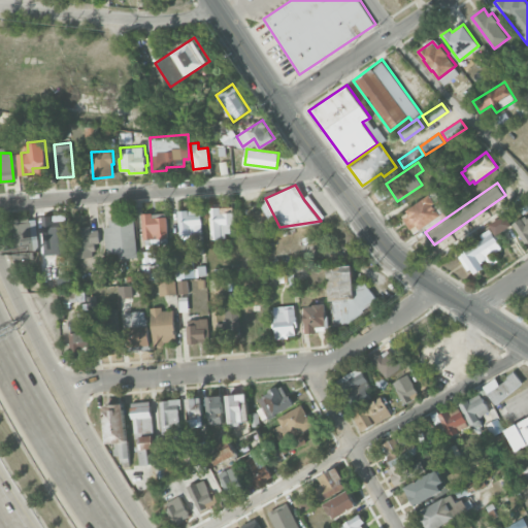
[(430,196),(437,190),(453,211),(443,218),(441,216),(422,229),(419,224),(414,229),(406,219),(411,215),(408,209),(429,195),(430,196)]
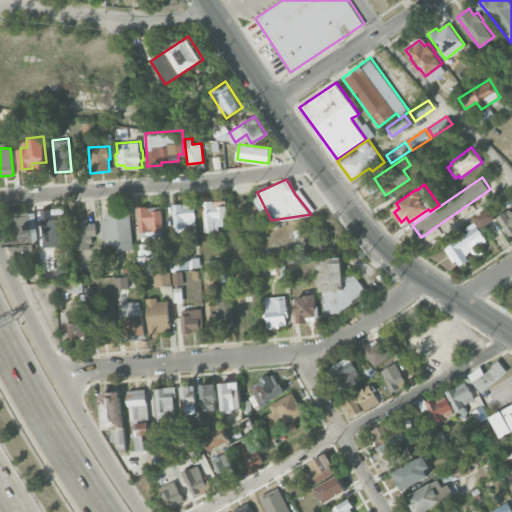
[(205,232),(203,200),(214,199),(214,205),(227,204),(227,216),(224,216),(224,224),(219,225),(219,231),(205,232)]
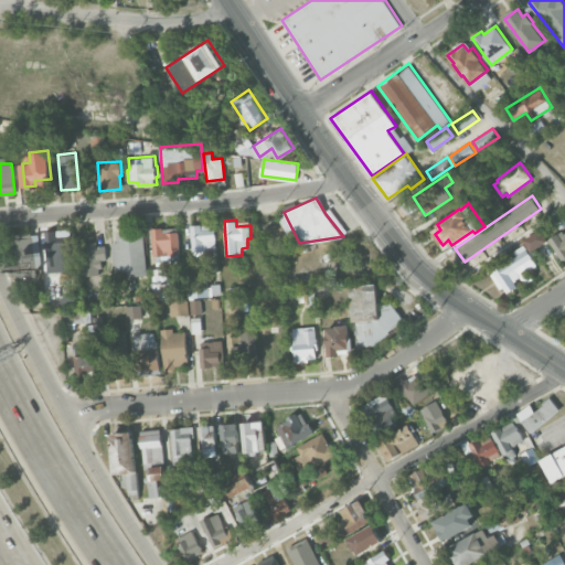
[(191,224),(201,223),(201,228),(214,227),(219,268),(208,270),(208,264),(194,265),(191,224)]
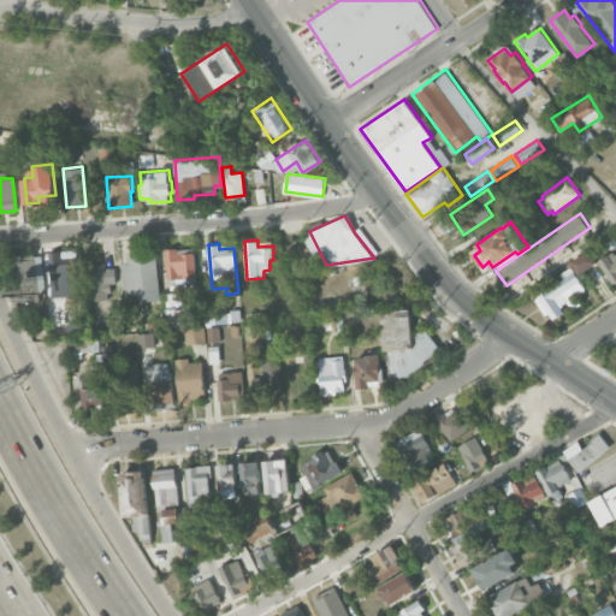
[(165,248),(177,247),(177,253),(194,252),(196,276),(167,278),(165,248)]
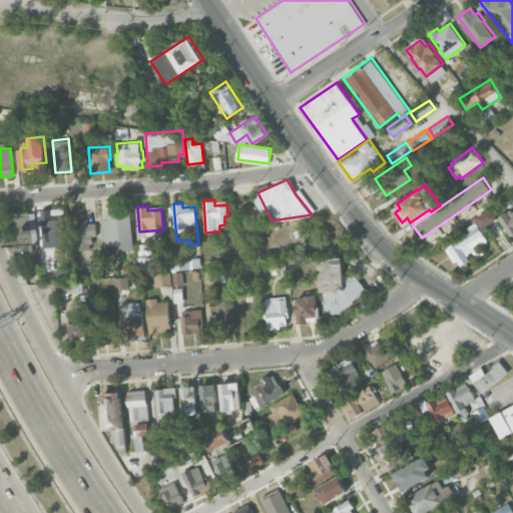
[(41,208),(64,206),(68,245),(45,247),(41,208)]
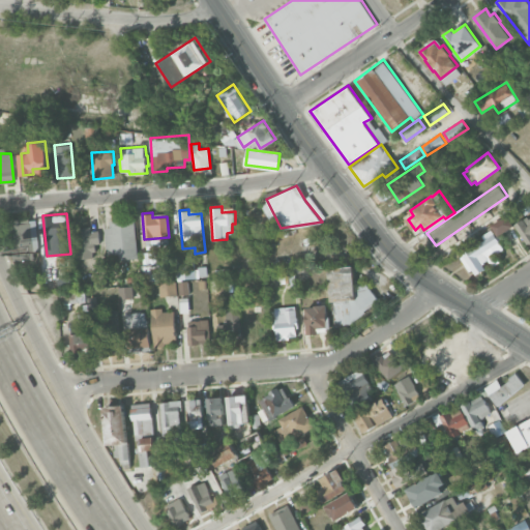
[(498,235),(492,225),(507,214),(513,224),(498,235)]
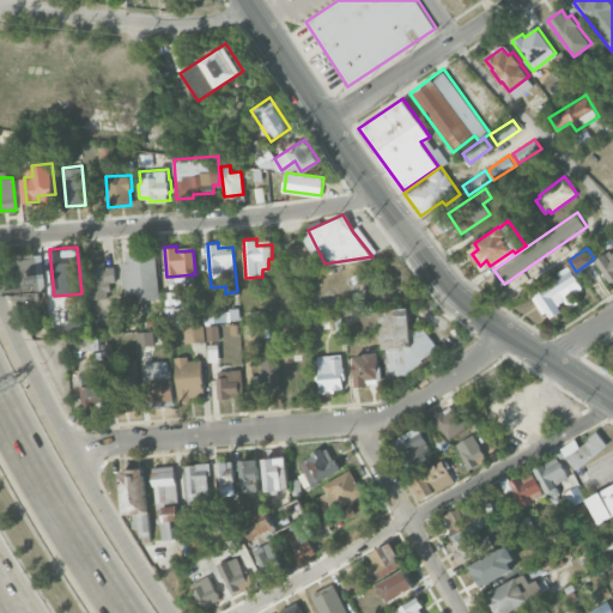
[(595,259),(610,249),(612,253),(612,252),(612,280),(611,283),(595,259)]
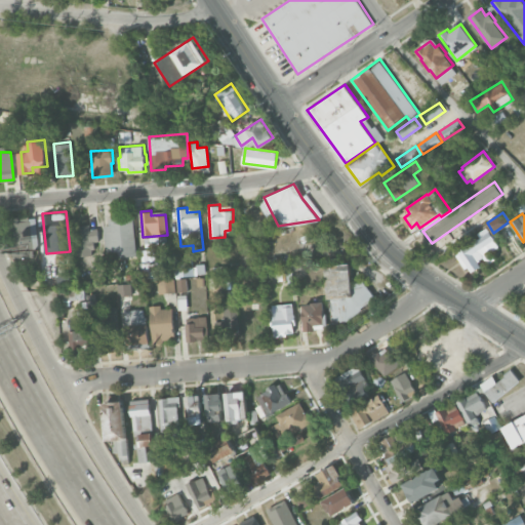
[(132,215),(136,254),(107,257),(103,226),(109,225),(108,218),(132,215)]
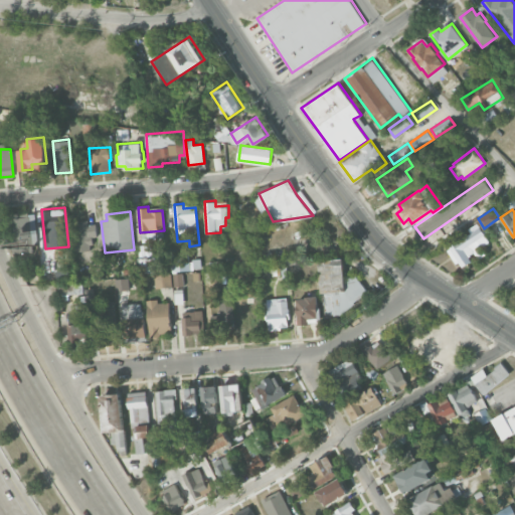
[(32,248),(10,250),(7,216),(29,214),(32,248)]
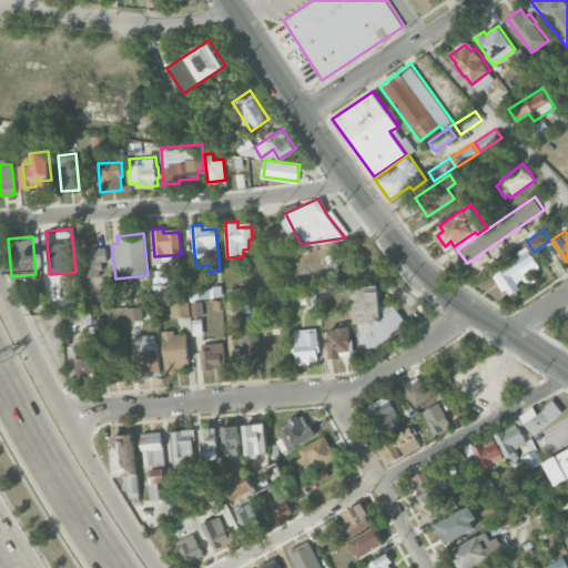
[(79,244),(97,243),(97,246),(105,245),(107,260),(102,261),(103,269),(99,270),(100,275),(82,276),(79,244)]
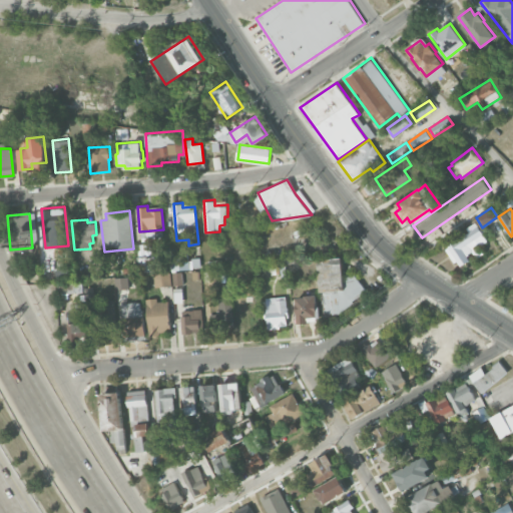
[(447,244),(476,224),(482,232),(462,246),(470,260),(461,266),(447,244)]
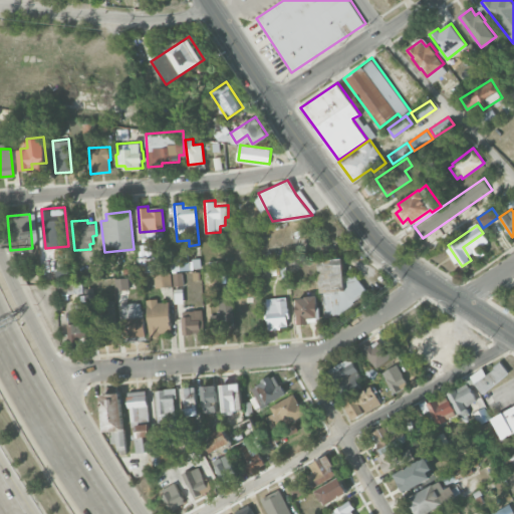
[(170,254),(189,252),(190,268),(172,270),(170,254)]
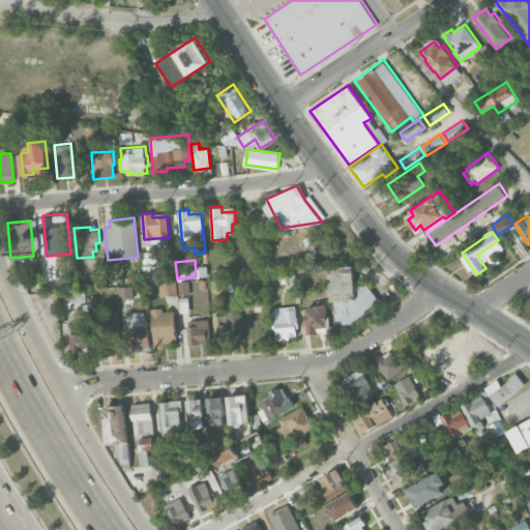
[(143,264),(162,262),(163,280),(144,281),(143,264)]
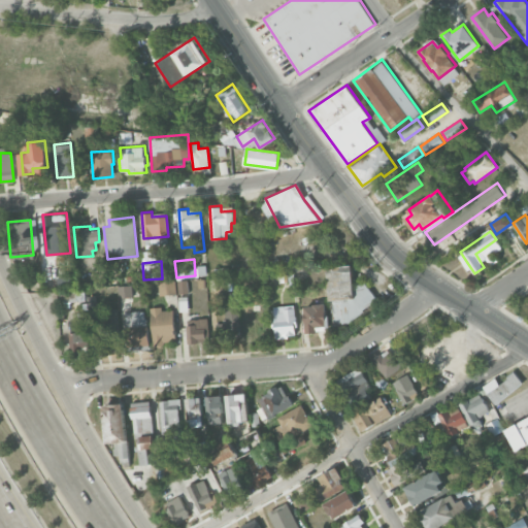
[(353,287),(364,279),(377,298),(363,308),(364,309),(345,325),(333,326),(327,266),(351,264),(353,287)]
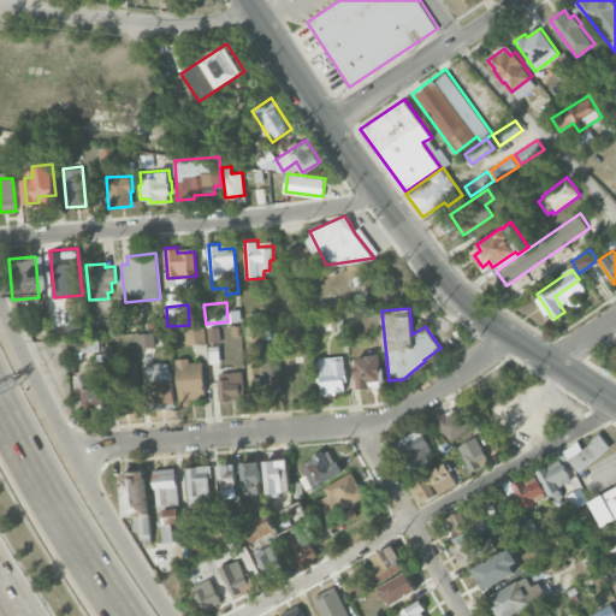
[(84,335),(83,324),(69,324),(69,335),(84,335)]
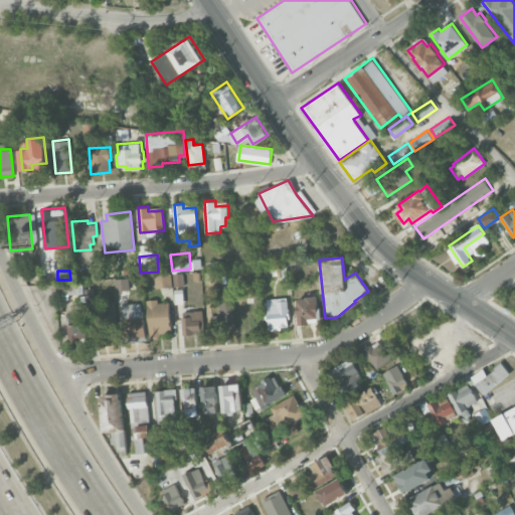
[(204,283),(203,272),(213,271),(214,282),(204,283)]
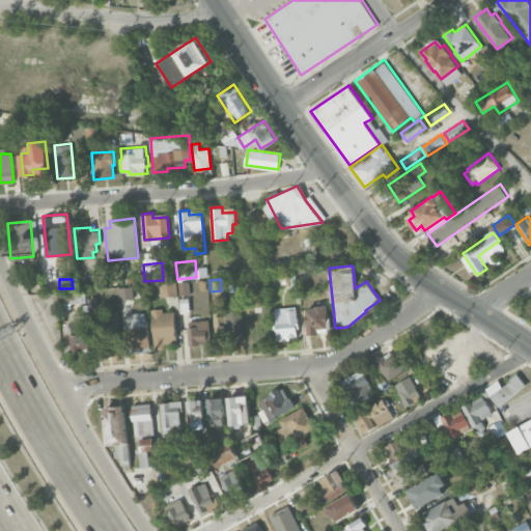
[(179,294),(178,281),(189,281),(190,292),(179,294)]
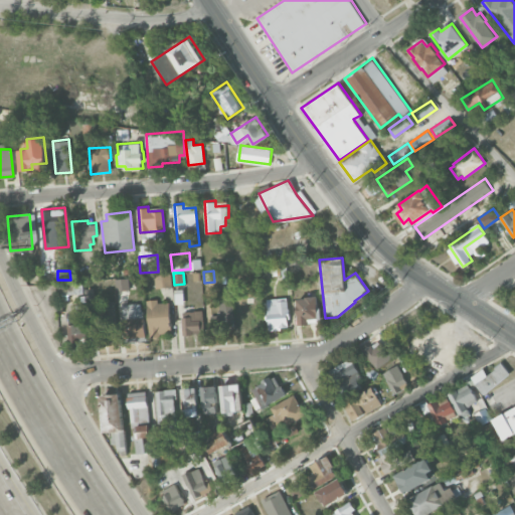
[(172,286),(155,287),(154,275),(171,274),(172,286)]
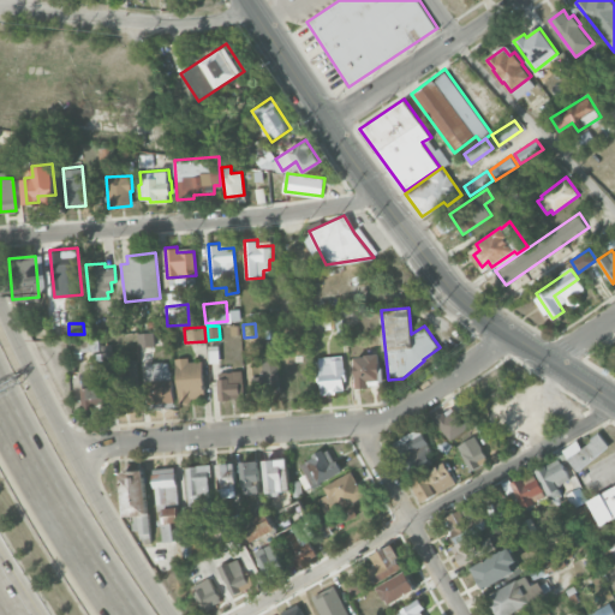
[(138,346),(137,333),(153,332),(154,345),(138,346)]
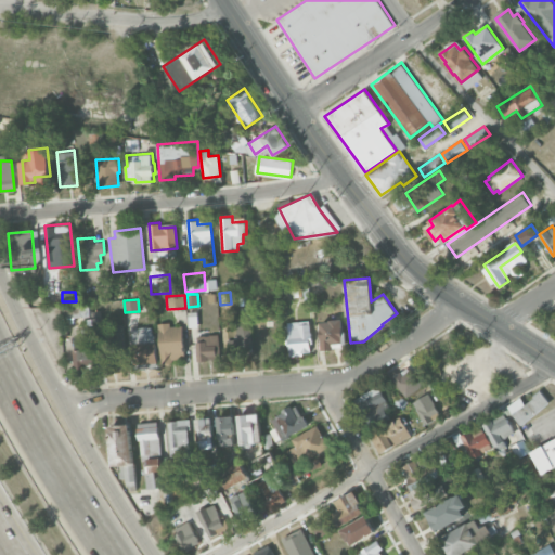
[(63,317),(62,306),(89,304),(90,314),(63,317)]
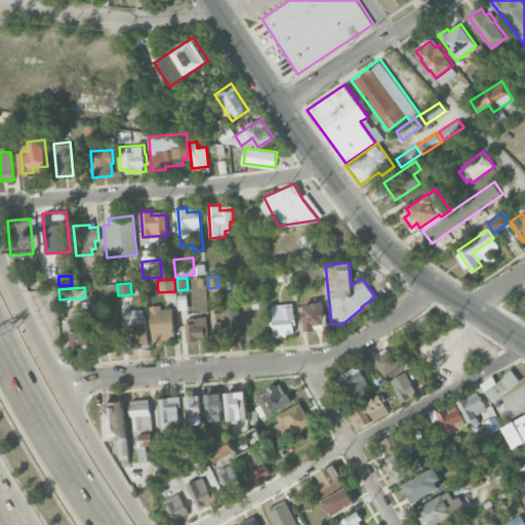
[(244,307),(251,306),(250,298),(263,297),(266,336),(247,337),(244,307)]
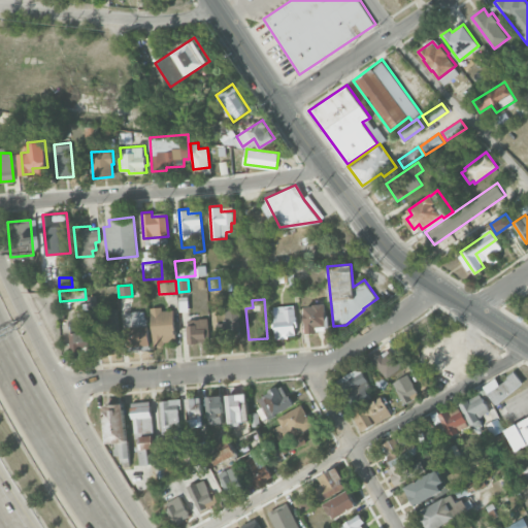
[(238,300),(241,336),(218,339),(216,323),(225,322),(223,301),(238,300)]
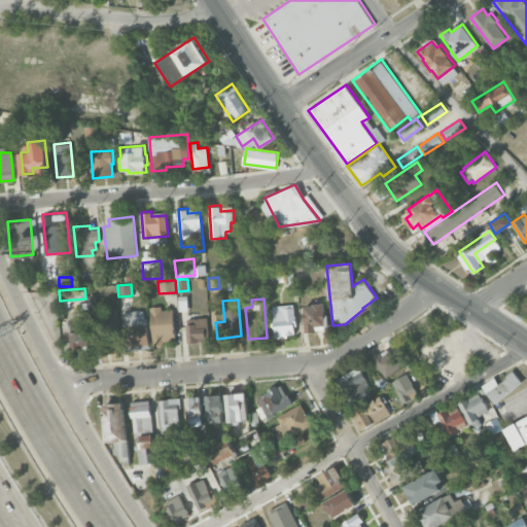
[(305,305),(314,304),(314,303),(325,302),(327,325),(317,326),(317,331),(307,332),(305,305)]
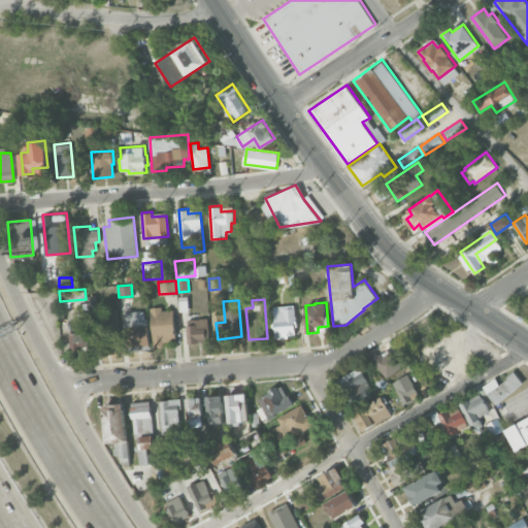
[(275,338),(272,306),(294,304),(296,327),(295,327),(296,334),(288,335),(288,337),(275,338)]
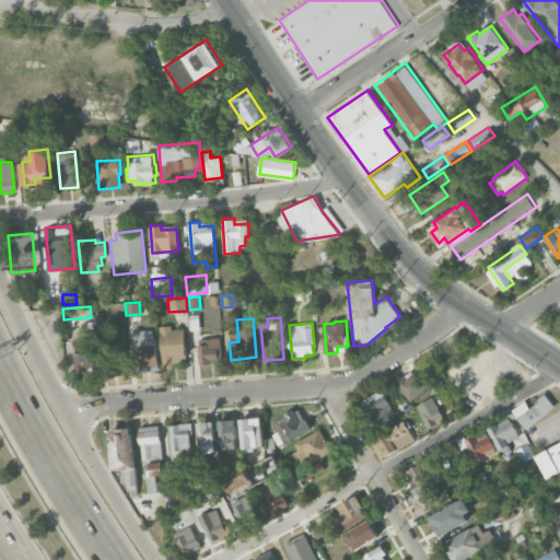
[(160,325),(171,325),(171,329),(184,328),(186,361),(174,362),(174,365),(163,366),(160,325)]
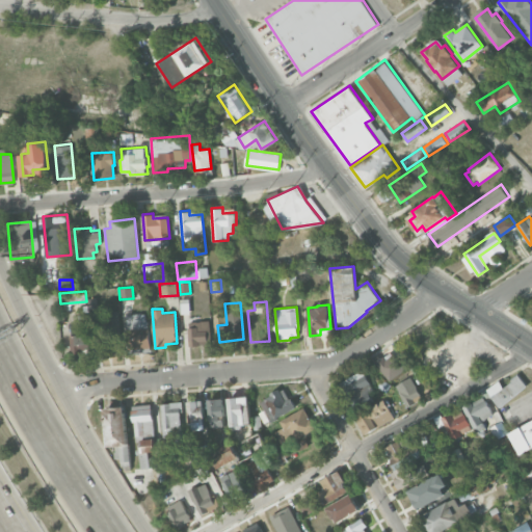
[(123,352),(94,354),(91,324),(104,323),(104,311),(120,310),(123,352)]
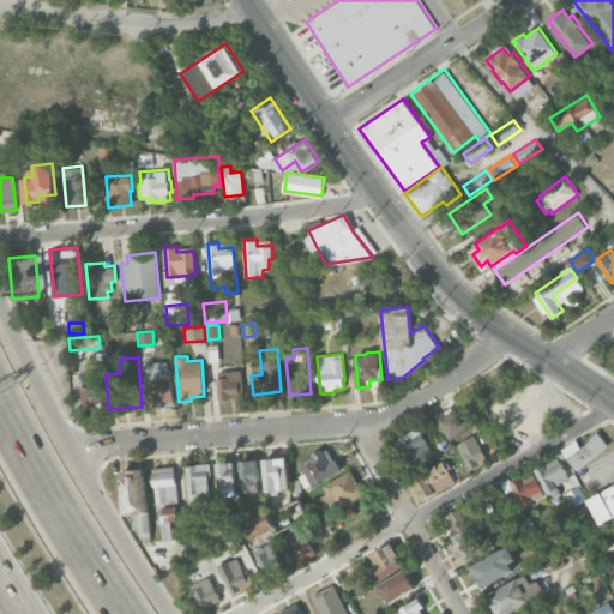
[(145,362),(162,361),(162,371),(172,371),(174,405),(149,408),(145,362)]
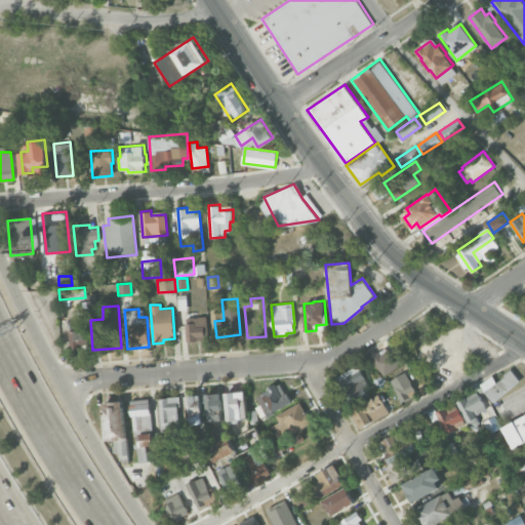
[(71,348),(69,329),(71,329),(69,311),(86,310),(88,342),(81,344),(81,347),(71,348)]
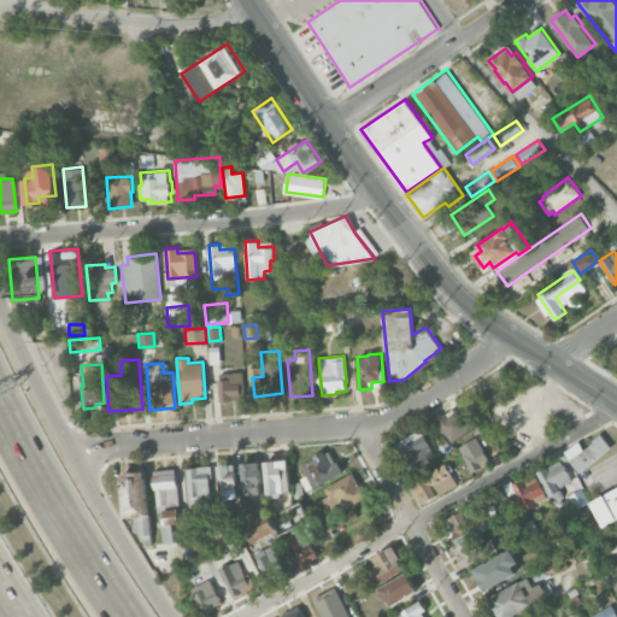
[(218,372),(242,371),(245,398),(221,400),(218,372)]
